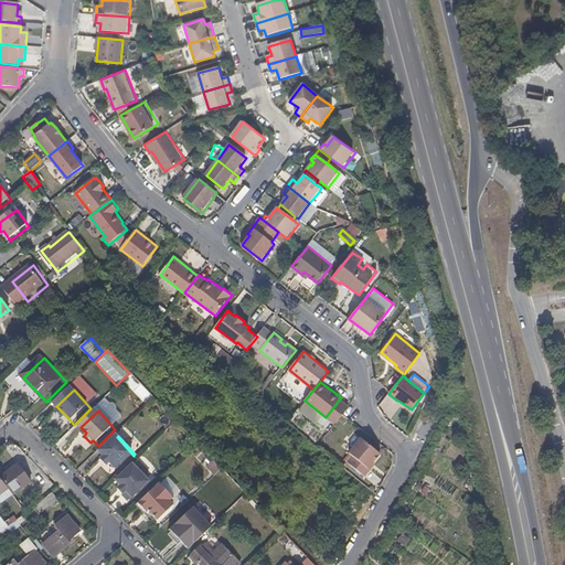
[(118,470),(134,456),(117,437),(100,452),(107,458),(104,461),(109,468),(113,465),(118,470)]
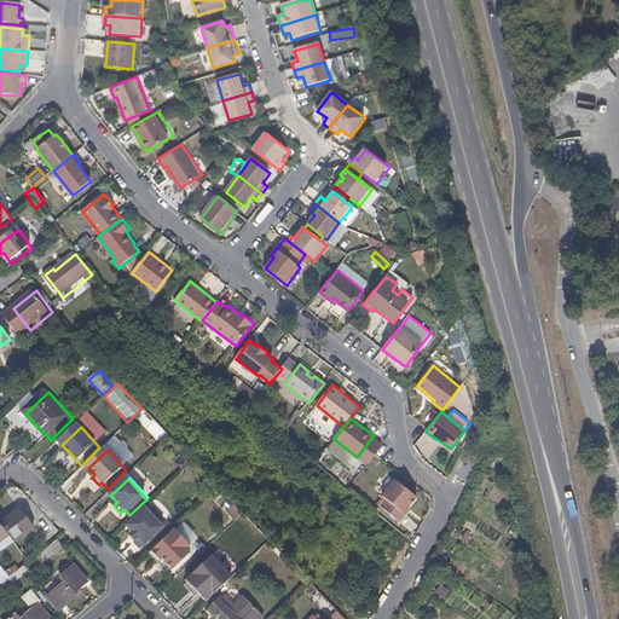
[(408,510),(417,496),(397,480),(383,497),(388,501),(382,508),(401,522),(406,514),(405,513),(408,510)]
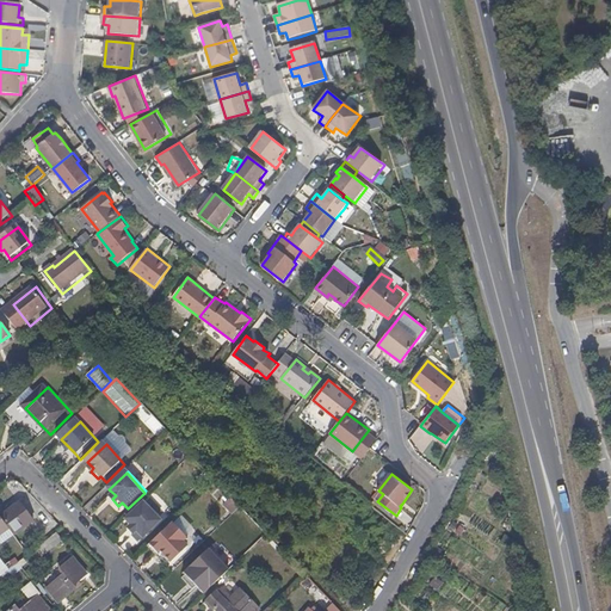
[(17,534),(35,520),(20,503),(2,516),(17,534)]
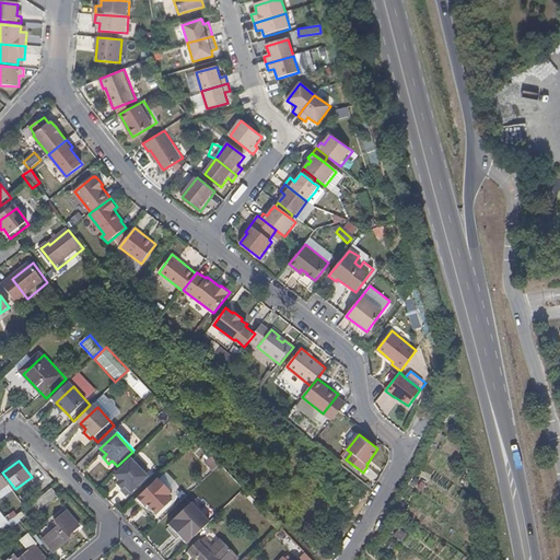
[(129,499),(150,478),(132,461),(116,477),(127,489),(124,492),(129,499)]
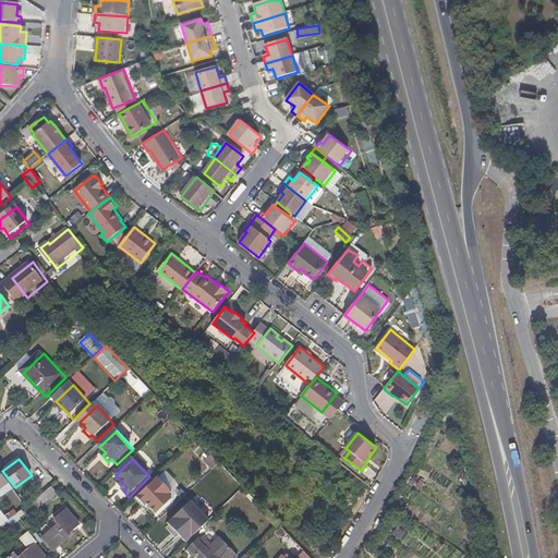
[(157,514),(172,499),(167,493),(169,489),(159,477),(137,498),(144,505),(146,502),(157,514)]
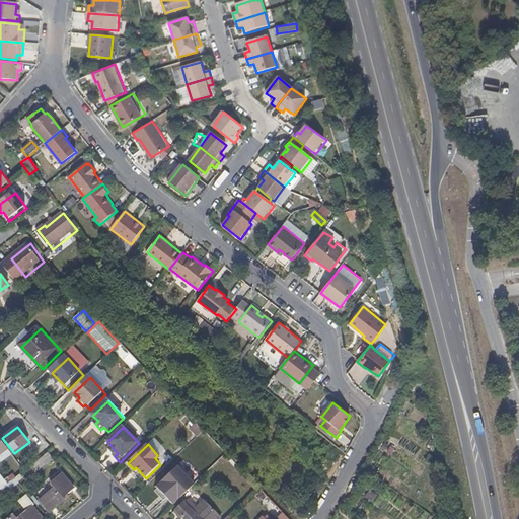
[(35,472),(54,458),(49,452),(30,466),(35,472)]
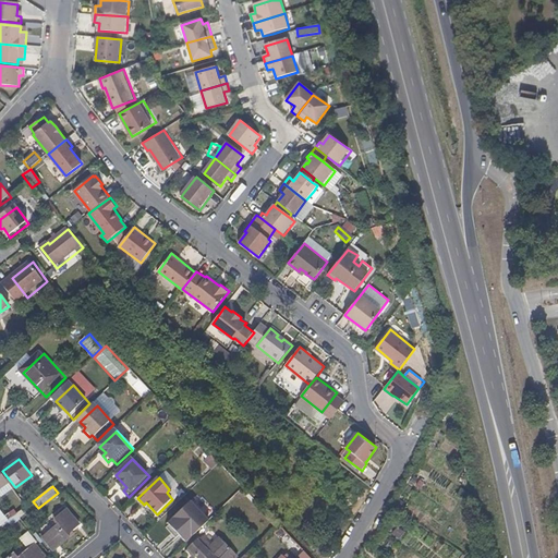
[(15,514),(4,500),(0,504),(0,508),(9,520),(15,514)]
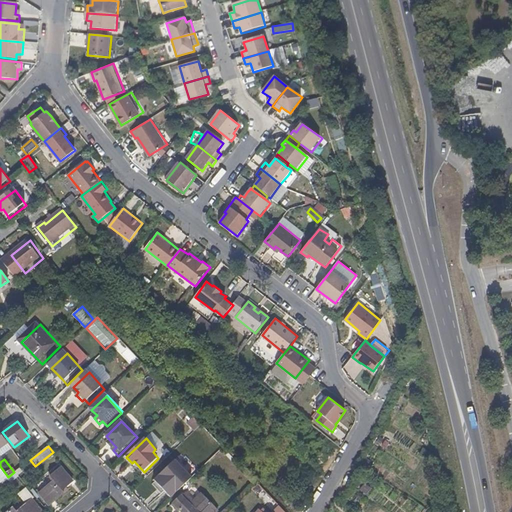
[(171,497),(191,477),(179,464),(175,468),(172,466),(169,469),(167,466),(154,479),(171,497)]
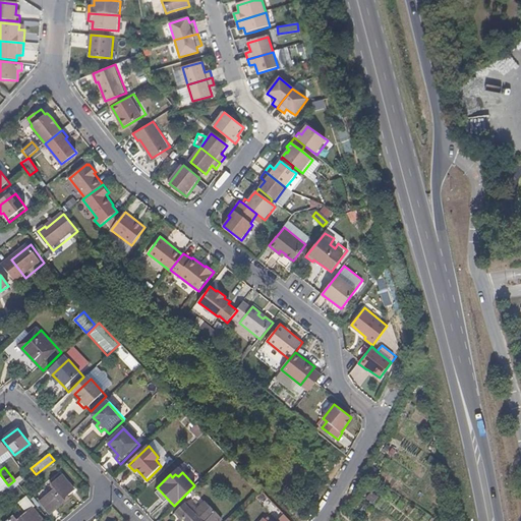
[(64,499),(75,489),(63,475),(57,480),(51,484),(55,489),(41,501),(51,514),(66,502),(64,499)]
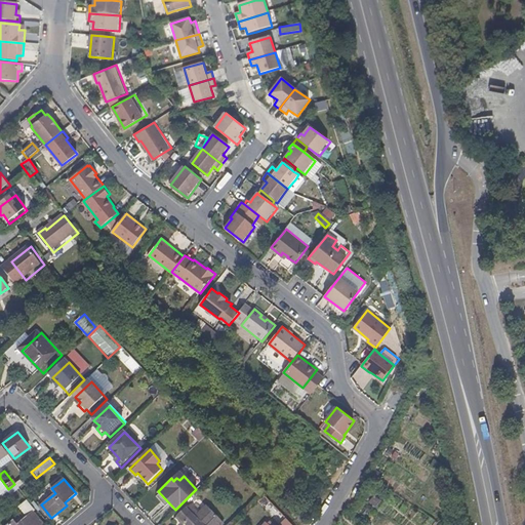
[(280,513),(269,501),(264,507),(275,518),(280,513)]
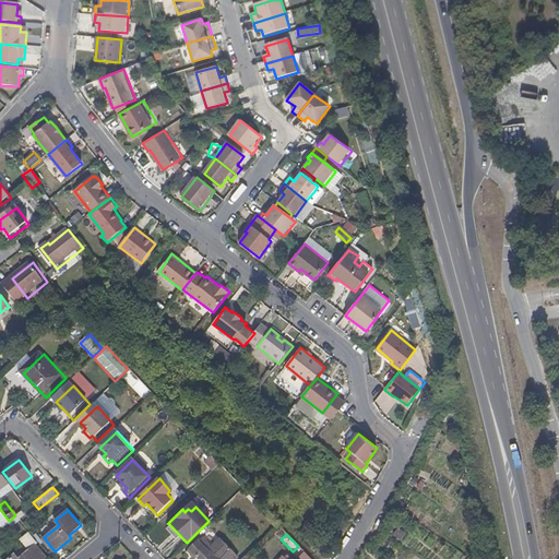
[(236,558),(239,557),(221,538),(212,547),(203,537),(199,542),(198,540),(189,548),(199,558),(236,558)]
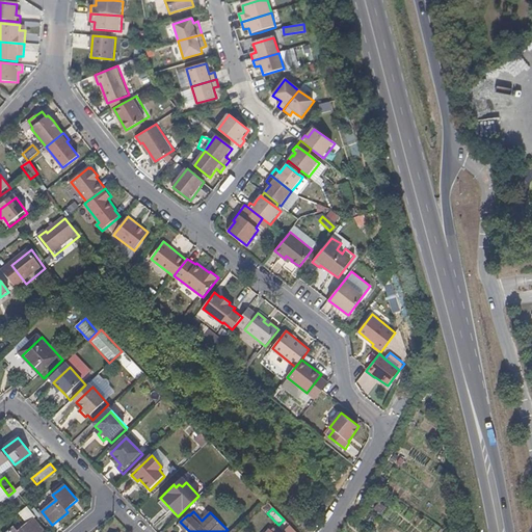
[(43,531),(44,531),(33,519),(18,531),(15,527),(6,531),(43,531)]
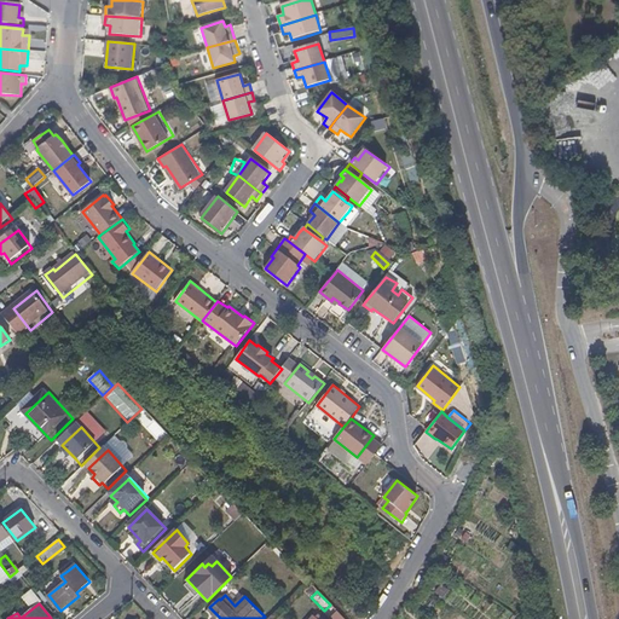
[(323,614),(328,618),(342,618),(328,607),(323,614)]
